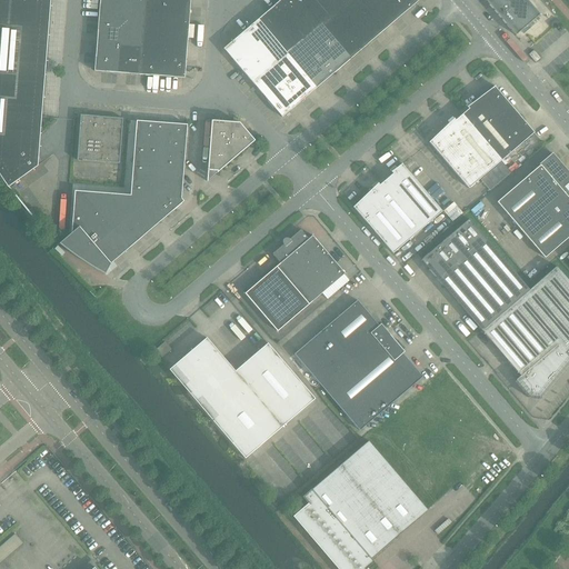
[(40,135),(50,0),(0,0),(0,176),(8,188),(8,189),(9,188),(9,187),(11,185),(29,172),(15,153),(40,135)]
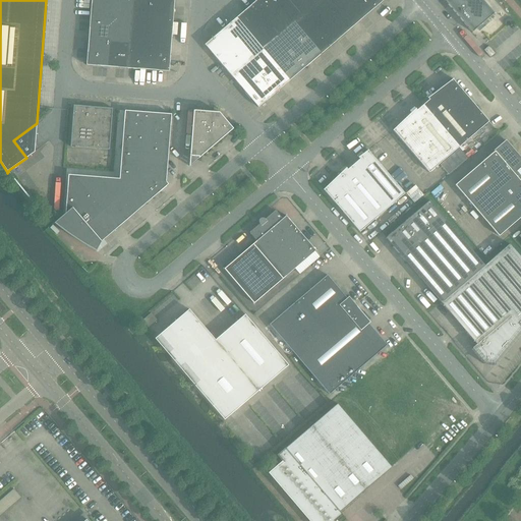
[(131,20),(132,0),(91,0),(90,16),(131,20)]
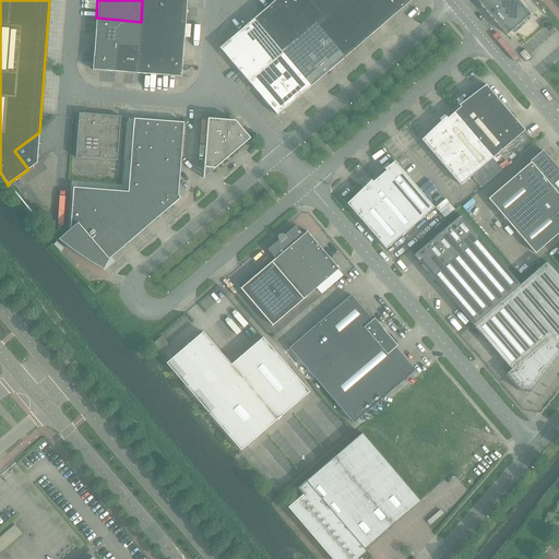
[(185,25),(186,0),(142,0),(141,22),(185,25)]
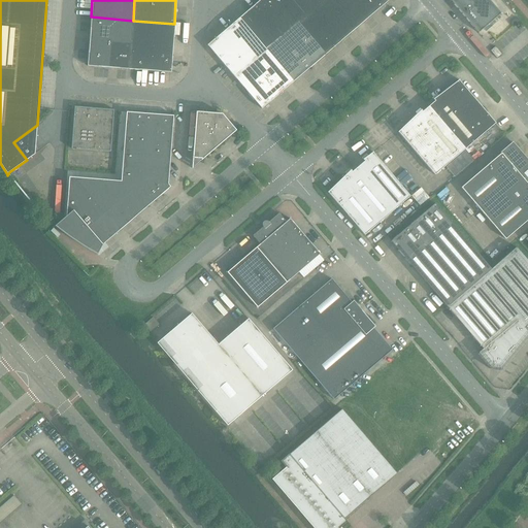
[(297,23),(291,15),(277,0),(260,0),(239,19),(266,50),(297,23)]
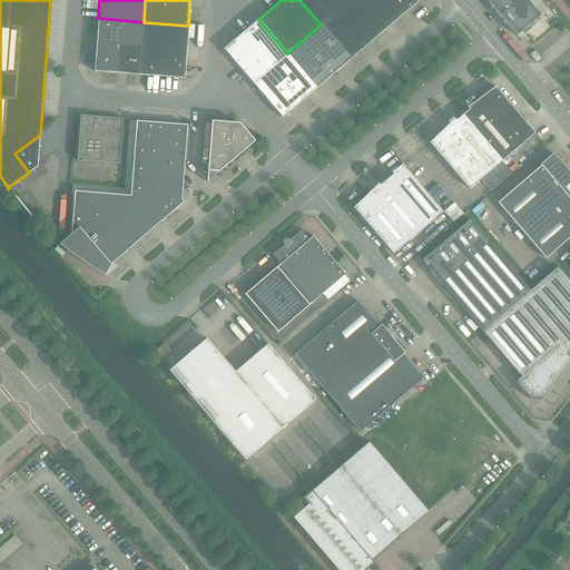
[(300,0),(314,17),(333,0),(300,0)]
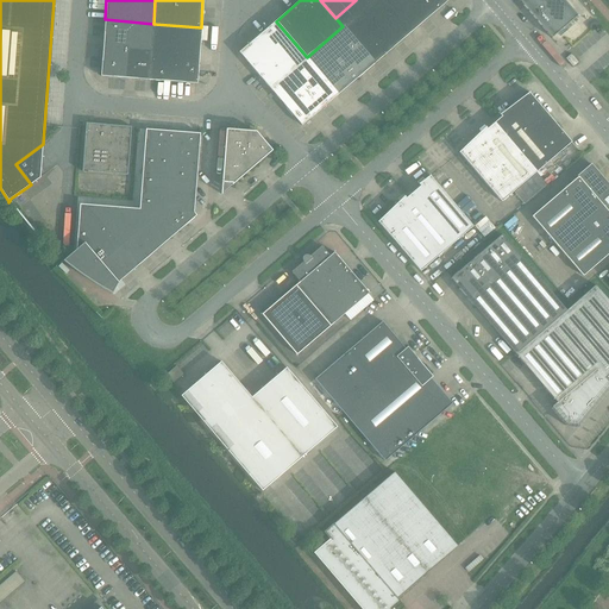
[(410,32),(382,0),(356,0),(336,18),(343,26),(375,63),(410,32)]
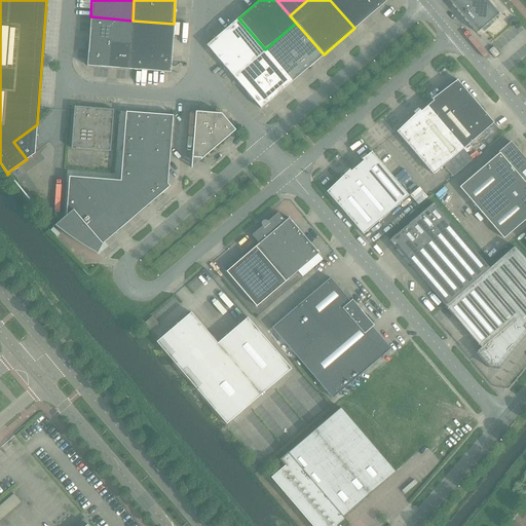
[(386,1),(385,0),(330,0),(354,28),(386,1)]
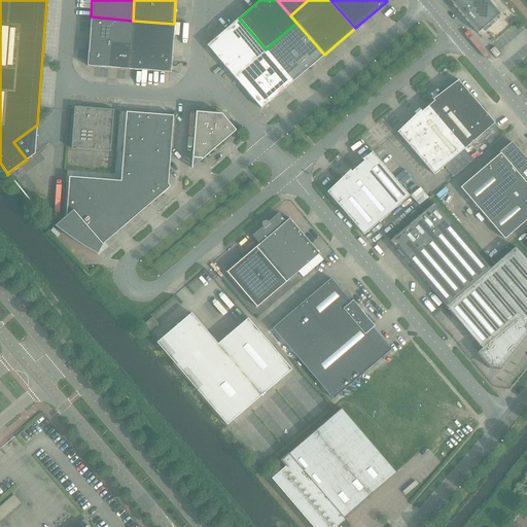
[(488,0),(450,0),(452,2),(451,2),(478,33),(499,13),(488,0)]
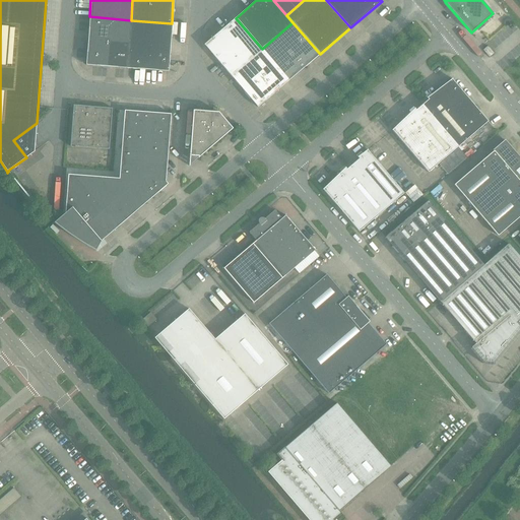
[(129,44),(131,20),(89,16),(87,41),(109,43),(129,44)]
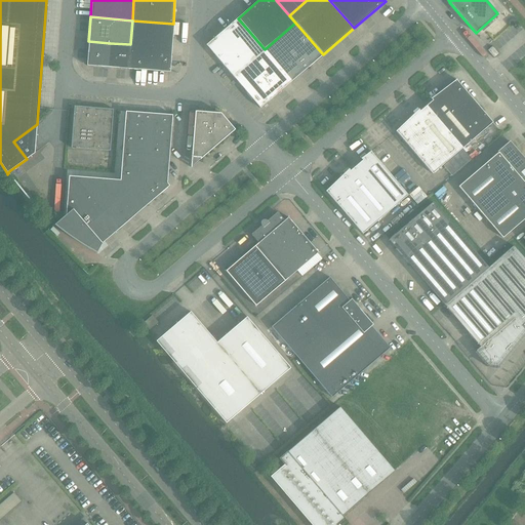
[(510,27),(516,21),(513,17),(507,23),(510,27)]
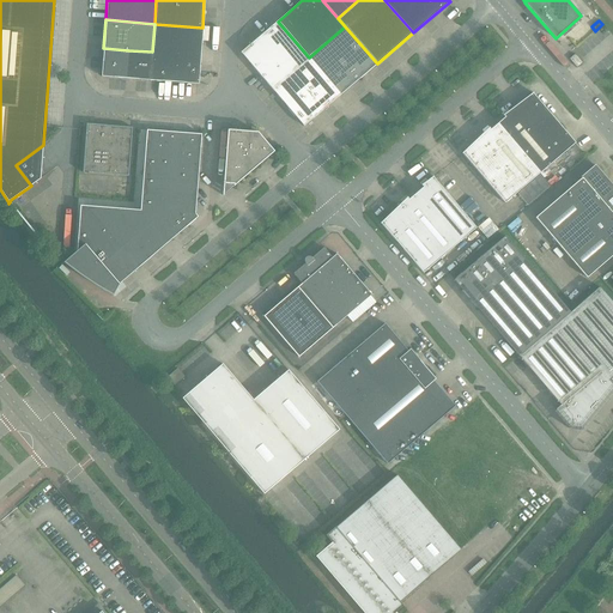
[(309,58),(278,22),(241,53),(272,90),(309,58)]
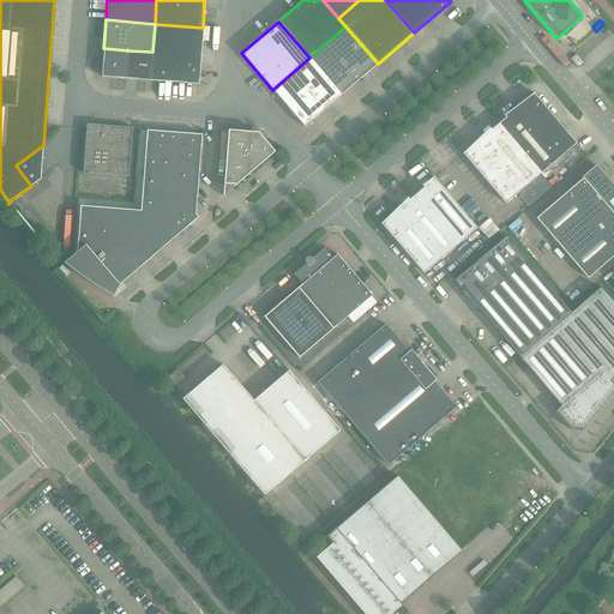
[(200,56),(203,28),(155,24),(152,52),(176,54),(200,56)]
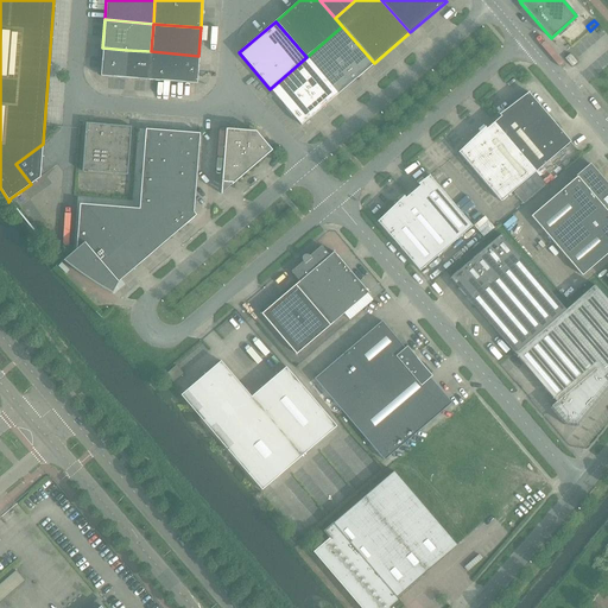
[(374,63),(342,26),(306,57),(337,94),(373,64),(374,64),(374,63)]
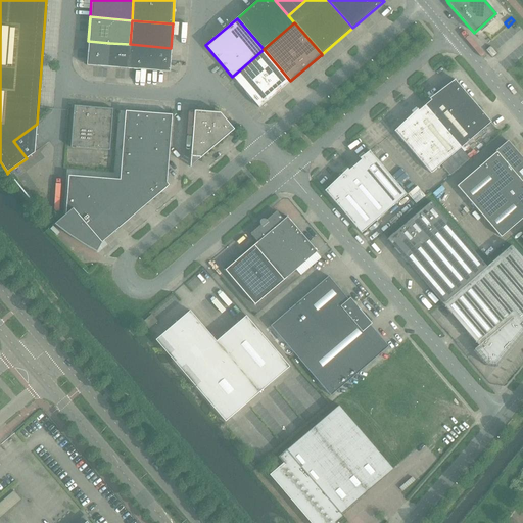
[(107,67),(109,43),(88,41),(87,65),(107,67)]
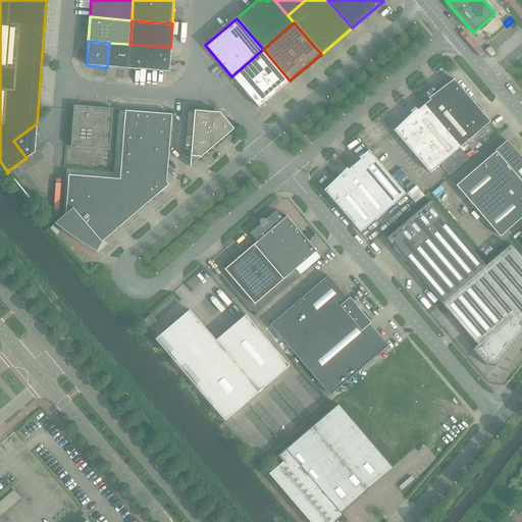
[(127,68),(129,44),(109,43),(107,67),(127,68)]
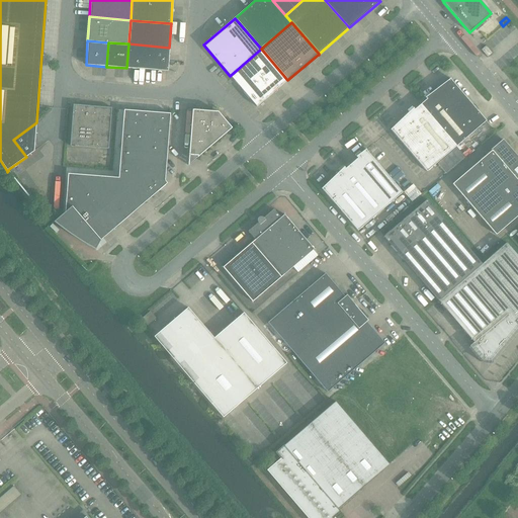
[(147,70),(149,46),(128,44),(126,68),(147,70)]
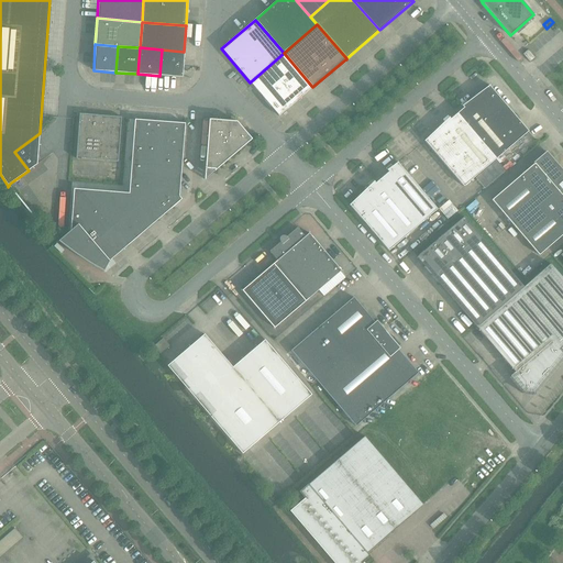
[(181,78),(184,52),(162,50),(159,76),(181,78)]
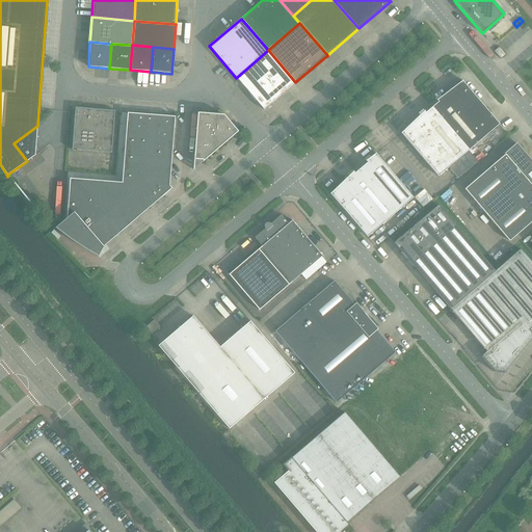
[(505,55),(499,47),(494,51),(501,59),(505,55)]
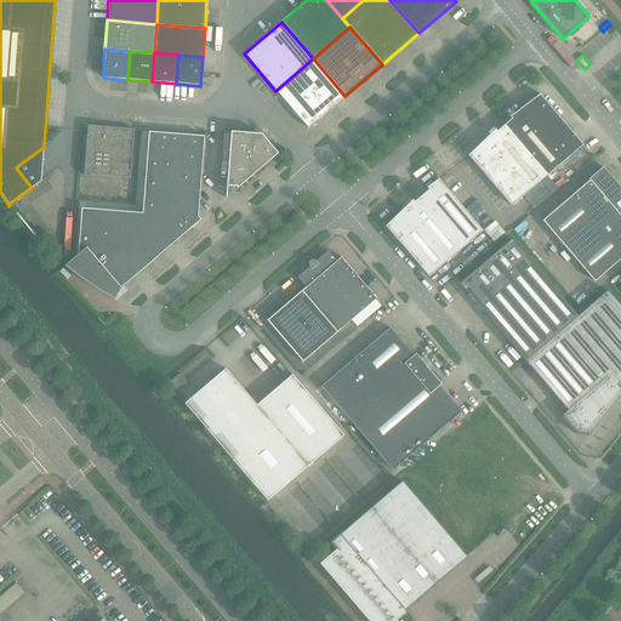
[(345,96),(313,58),(275,91),(307,129),(345,96)]
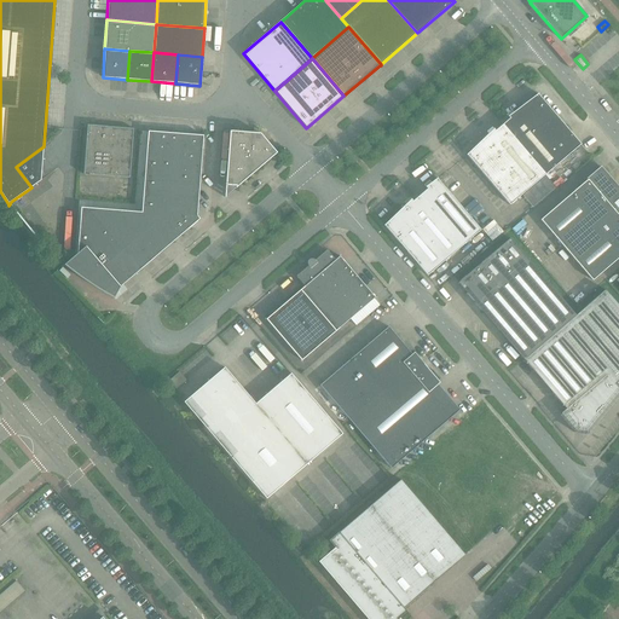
[(580,145),(563,125),(538,94),(508,117),(509,119),(502,125),(545,175),(580,145)]
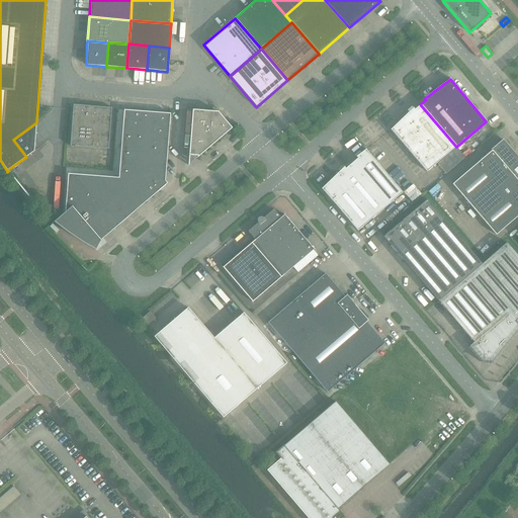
[(456,147),(420,104),(414,109),(413,108),(390,130),(391,131),(426,172),(456,147)]
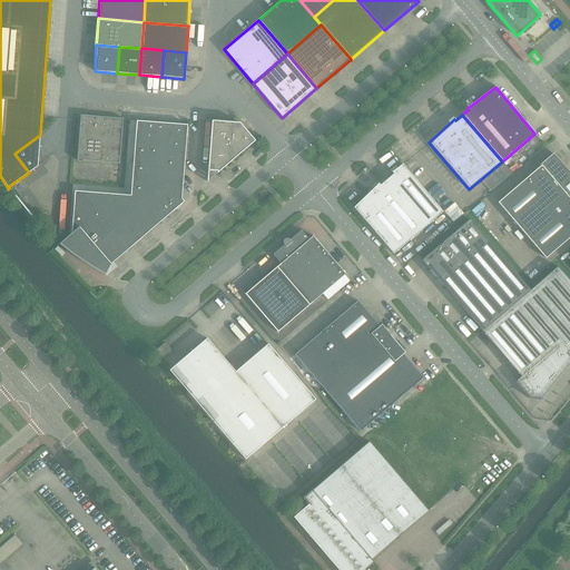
[(123,120),(123,119),(80,116),(80,117),(77,160),(119,164),(123,120)]
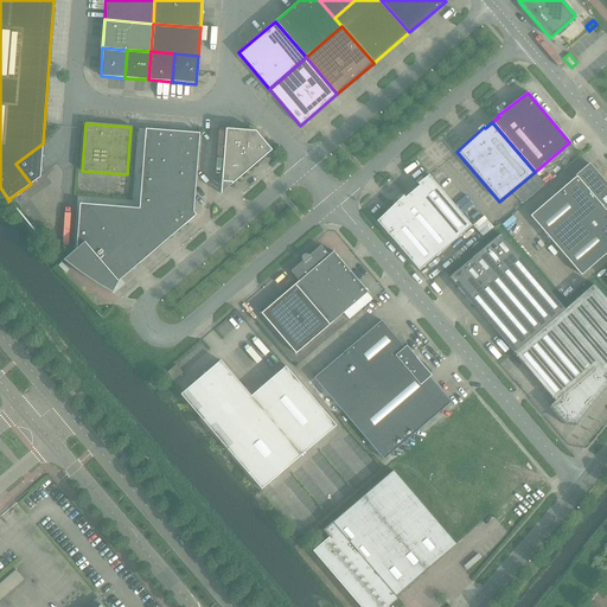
[(221,193),(272,151),(255,131),(225,128),(219,193),(221,193)]
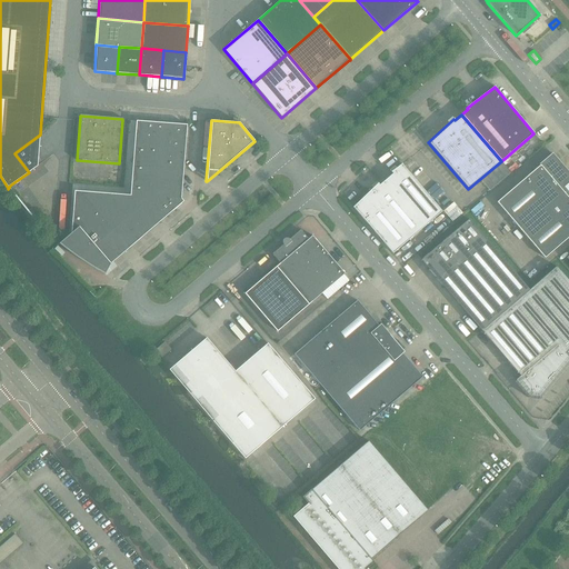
[(110,265),(156,226),(180,203),(183,201),(181,199),(187,125),(136,121),(130,196),(75,191),(71,233),(58,243),(70,252),(79,259),(105,275),(105,273),(110,265)]
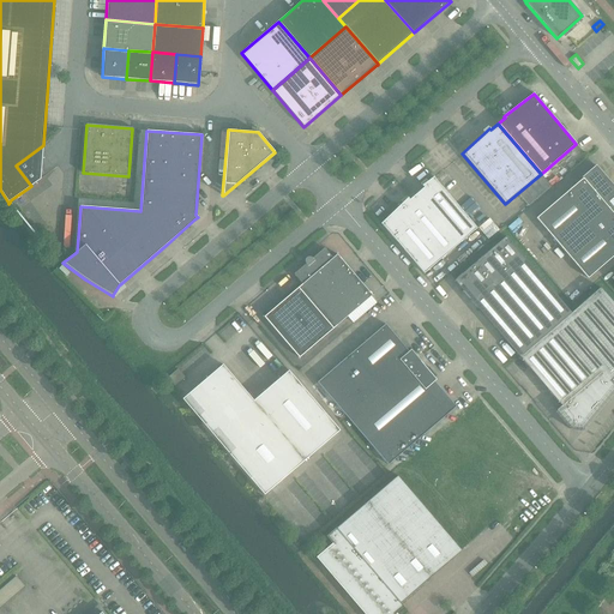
[(613,187),(596,166),(582,178),(582,179),(536,218),(566,253),(588,278),(613,256),(613,187)]
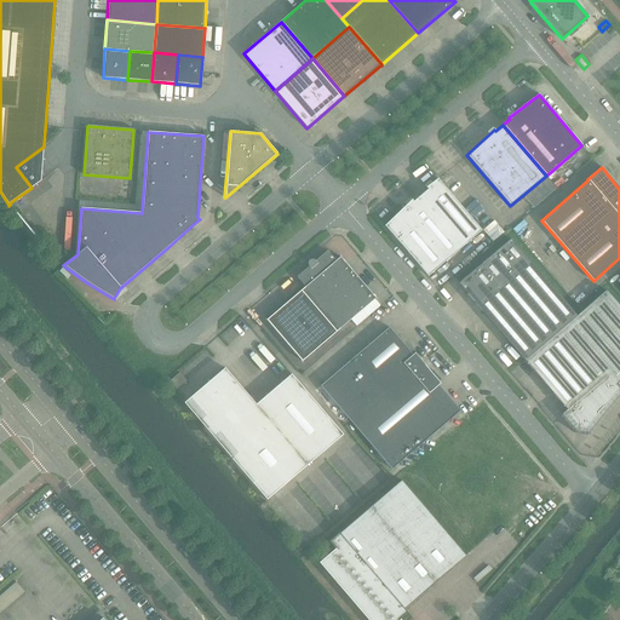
[(481,230),(438,179),(437,178),(426,188),(428,190),(422,194),(420,196),(464,246),(481,230)]
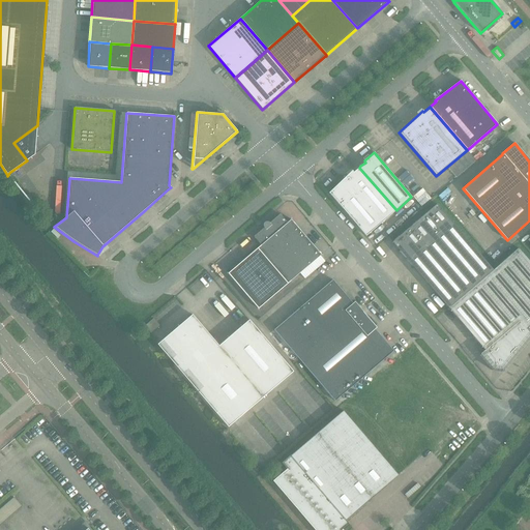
[(396,210),(359,168),(354,173),(352,171),(328,194),(329,194),(365,236),(396,210)]
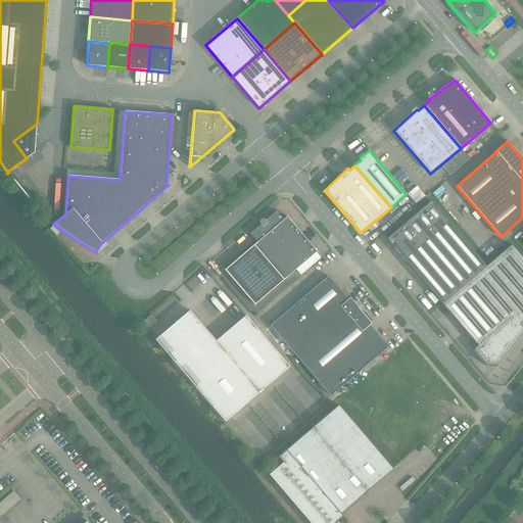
[(522,321),(522,258),(511,245),(486,267),(436,208),(430,201),(386,239),(414,272),(440,301),(477,345),(473,349),(486,365),(485,365),(485,366),(497,367),(497,366),(496,366),(522,333),(522,329),(519,325),(522,321)]
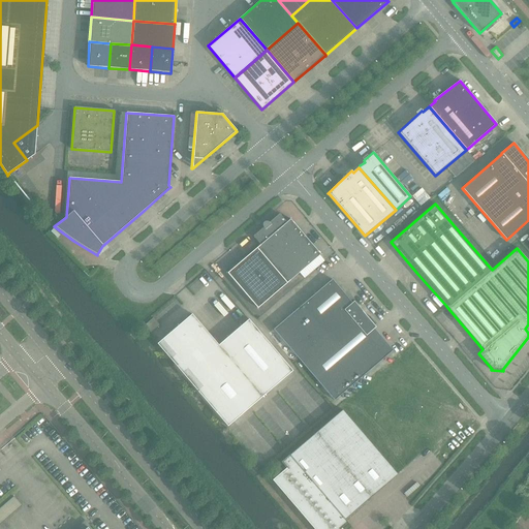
[(286,283),(320,254),(290,219),(286,222),(279,214),(269,222),(268,221),(266,221),(265,222),(262,223),(262,224),(262,226),(263,227),(253,237),(260,245),(227,273),(257,308),(286,283)]
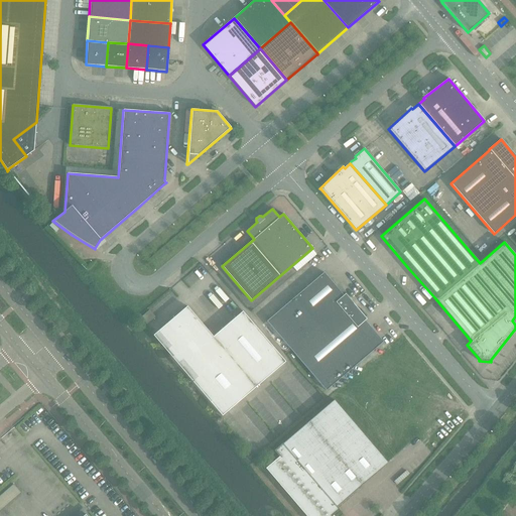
[(324,272),(266,321),(298,359),(326,391),(383,342),(363,318),(367,316),(360,308),(357,311),(353,306),(353,303),(345,294),(344,295),(337,287),(324,272)]
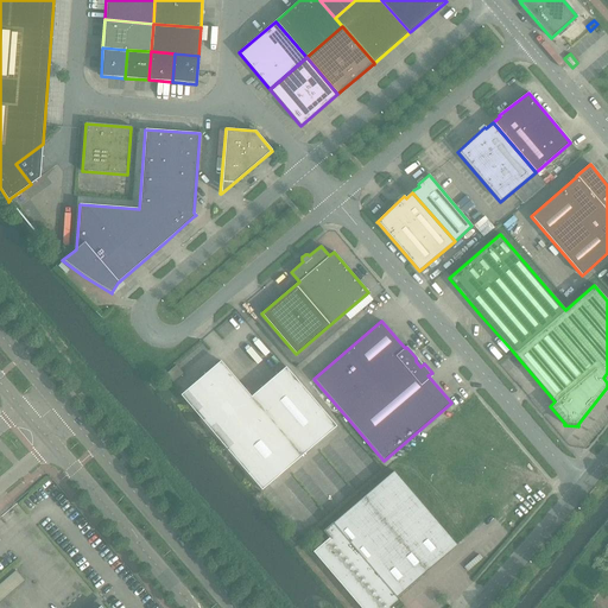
[(336,426),(303,388),(285,367),(251,397),(220,361),(204,375),(206,377),(198,382),(197,381),(189,387),(191,390),(189,391),(189,394),(189,399),(190,403),(202,417),(201,418),(261,489),(336,426)]
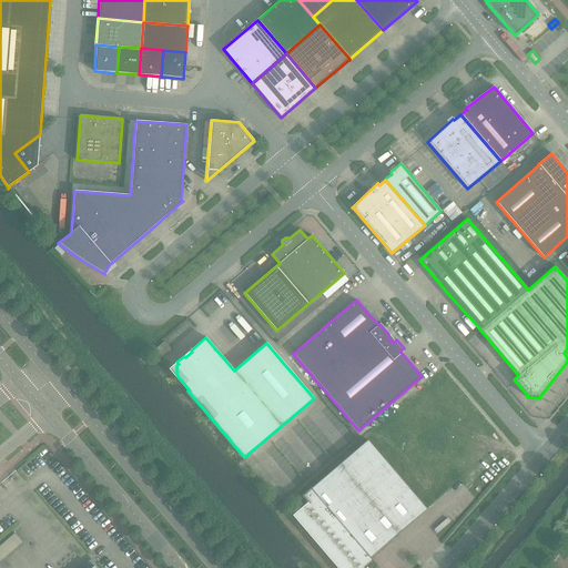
[(371,558),(426,509),(367,440),(302,496),(308,505),(305,508),(304,508),(297,514),(297,513),(294,516),(338,567),(365,567),(373,561),(371,558)]
